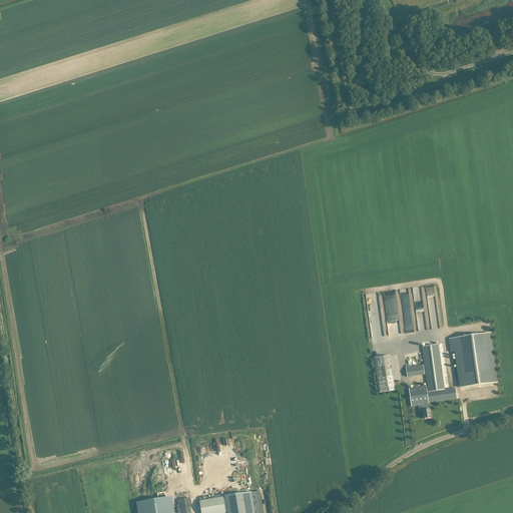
[(451,352),(455,352),(460,388),(497,383),(490,334),(449,340),(451,352)]
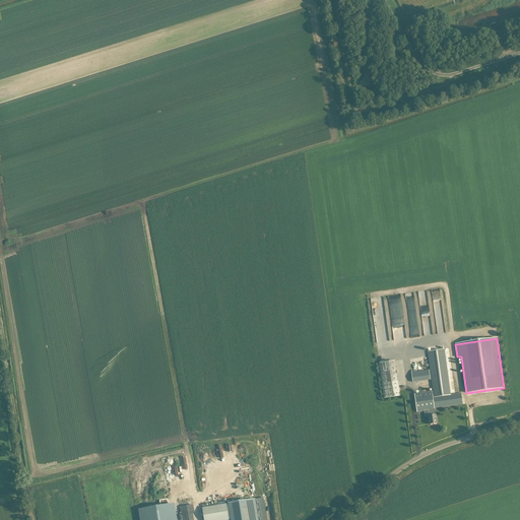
[(461,393),(451,394),(445,349),(428,351),(434,397),(432,397),(432,391),(414,394),(416,407),(416,412),(430,410),(430,415),(428,416),(430,425),(437,424),(436,415),(435,415),(434,408),(462,404),(461,393)]
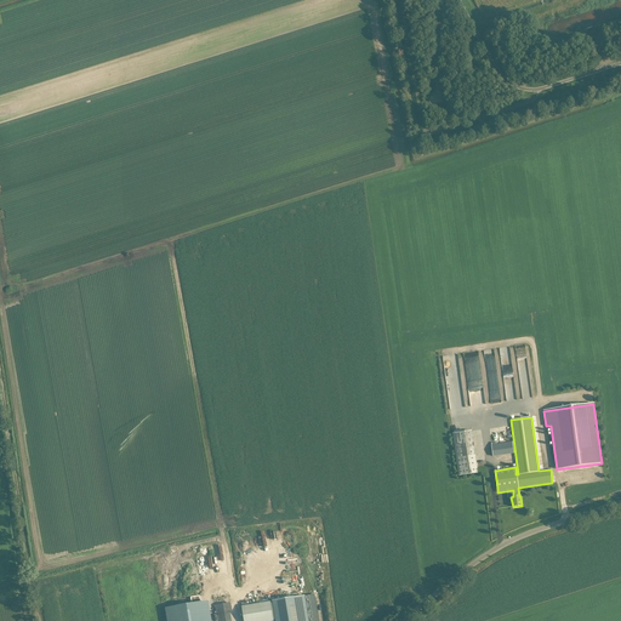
[(478,473),(472,431),(453,433),(459,476),(478,473)]
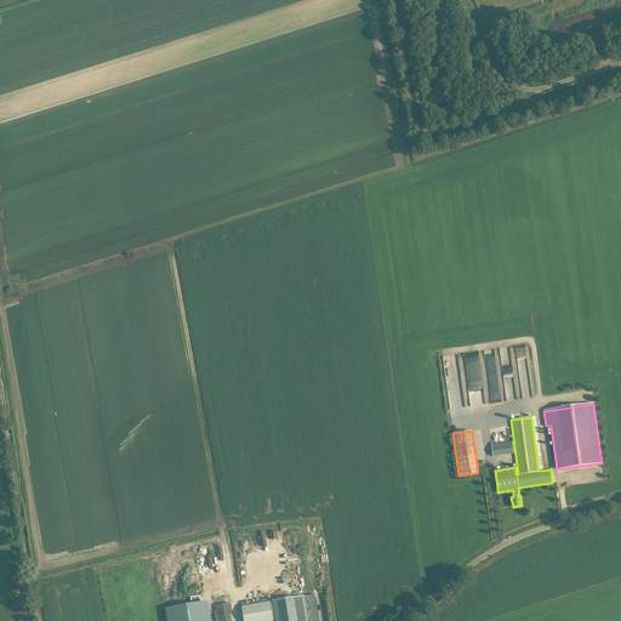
[(512,443),(491,445),(493,456),(513,454),(512,443)]
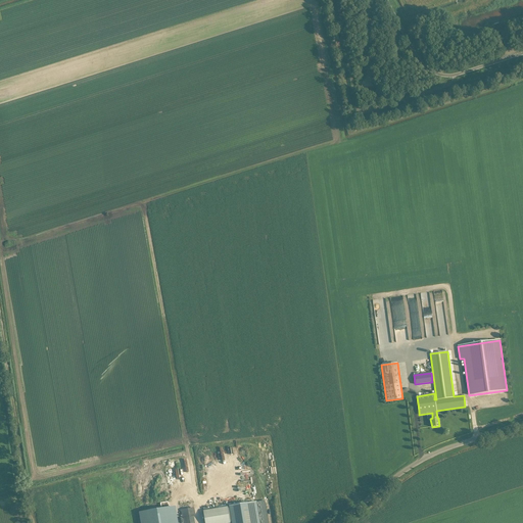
[(231,522),(232,522),(259,522),(256,502),(228,507),(203,511),(205,522),(231,522)]
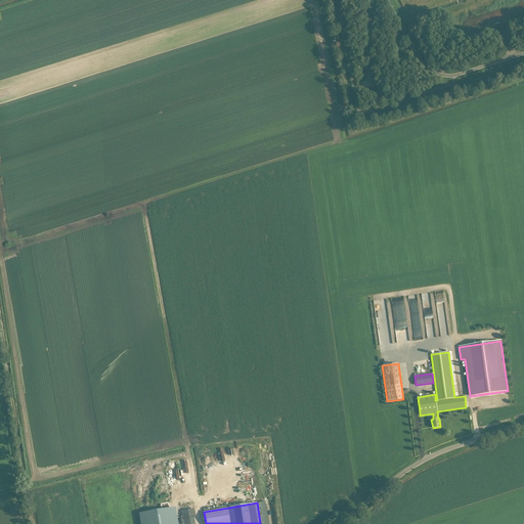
[(173,523),(171,508),(140,513),(139,513),(140,523),(173,523)]
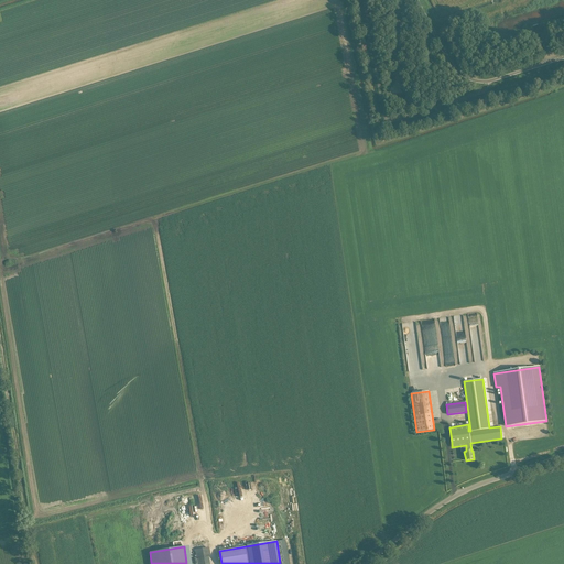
[(196,550),(197,559),(198,563),(208,563),(208,557),(212,557),(209,548),(196,550)]
